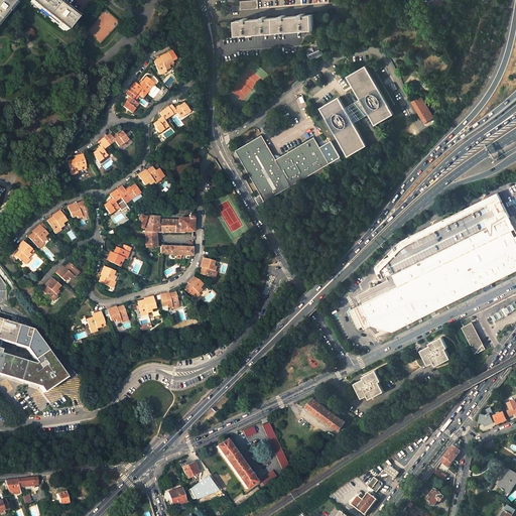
[(0,0),(0,21),(15,3),(11,0),(0,0)]
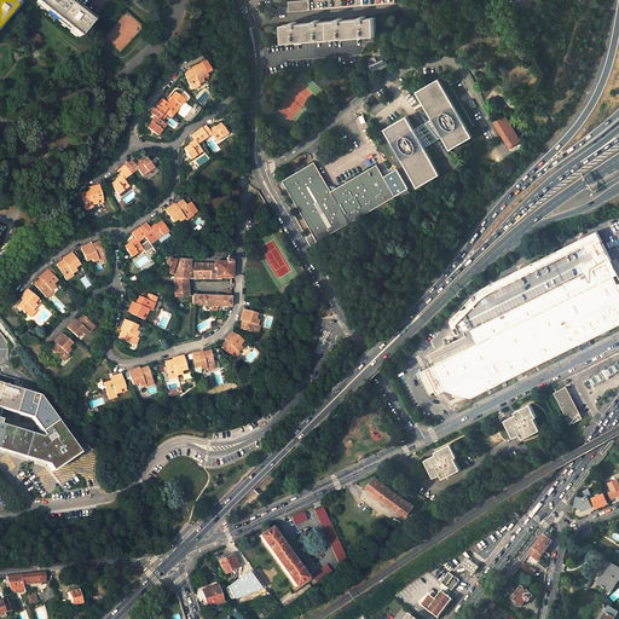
[(38,0),(36,1),(80,38),(92,22),(81,13),(82,11),(80,9),(77,10),(64,0),(38,0)]
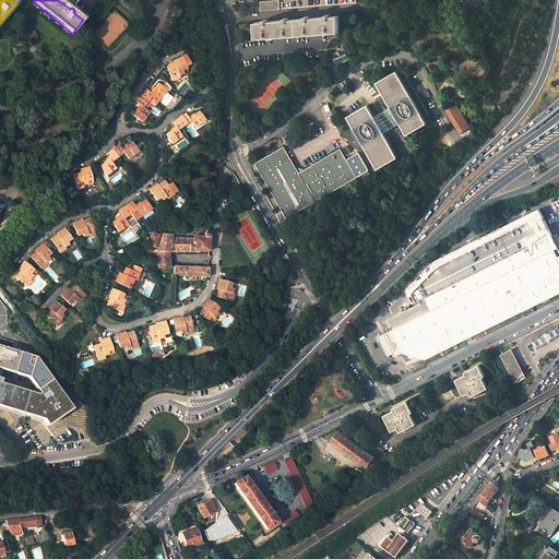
[(356,3),(355,0),(262,0),(263,4),(254,4),(256,9),(356,3)]
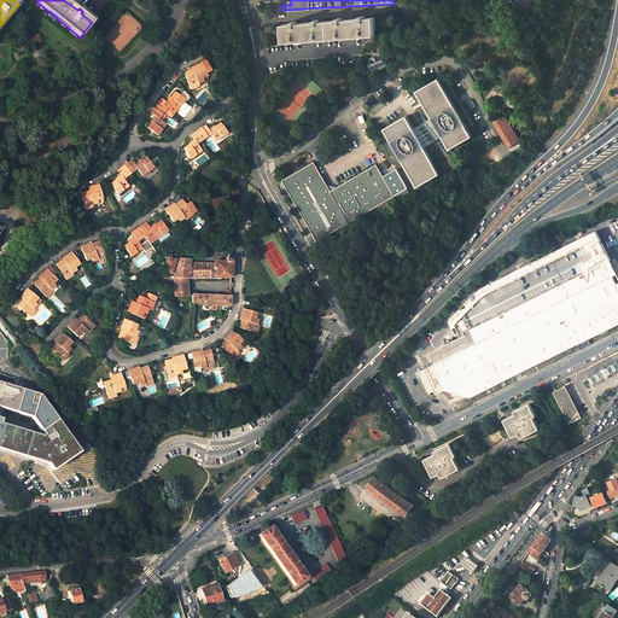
[(284,23),(285,40),(375,36),(375,18),(367,18),(366,16),(362,16),(362,18),(343,19),(343,17),(338,17),(338,19),(321,21),(321,18),(316,18),(316,21),(297,22),(297,19),(293,19),(293,22),(284,23)]
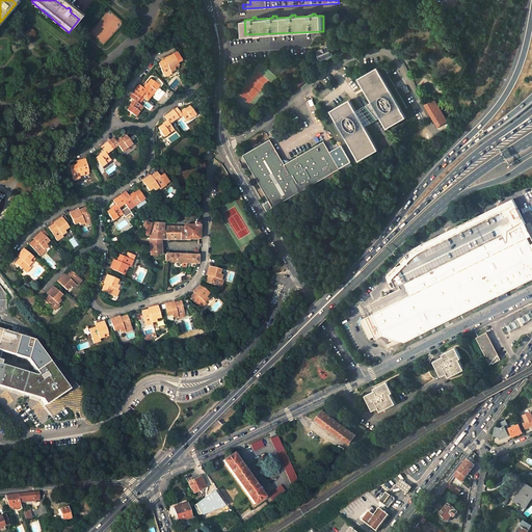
[(361,46),(344,49),(345,55),(361,50),(361,46)]
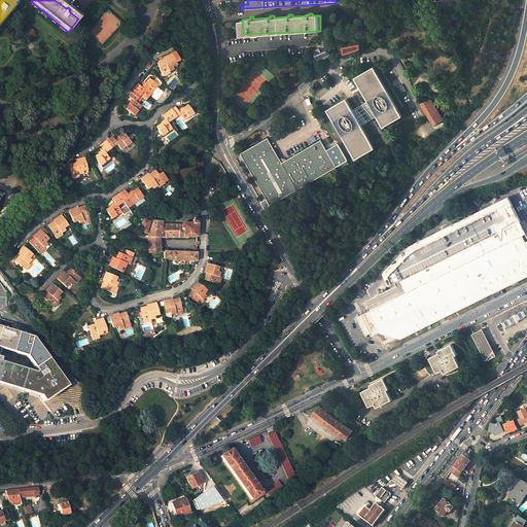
[(326,46),(315,51),(318,60),(329,56),(326,46)]
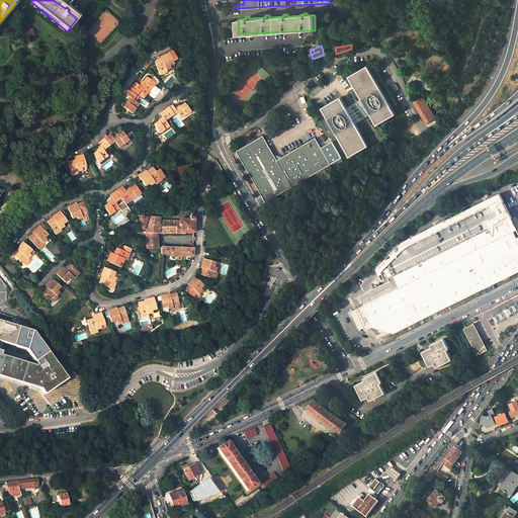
[(170,68),(169,66),(174,64),(172,61),(176,59),(172,51),(162,56),(164,60),(162,60),(161,58),(154,61),(160,75),(167,72),(166,70),(170,68)]
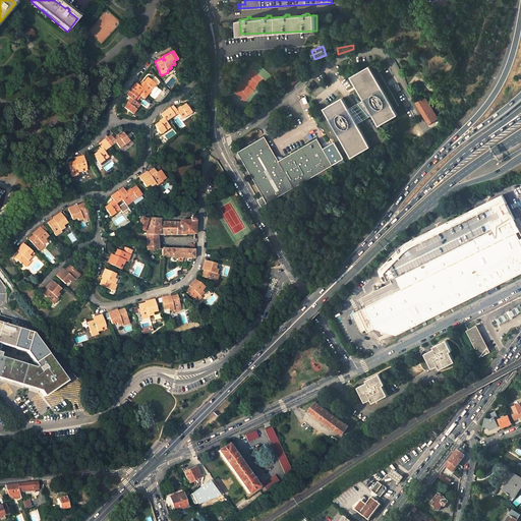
[(369,117),(372,115),(379,126),(398,115),(369,66),(350,77),(363,101),(358,104),(369,117)]
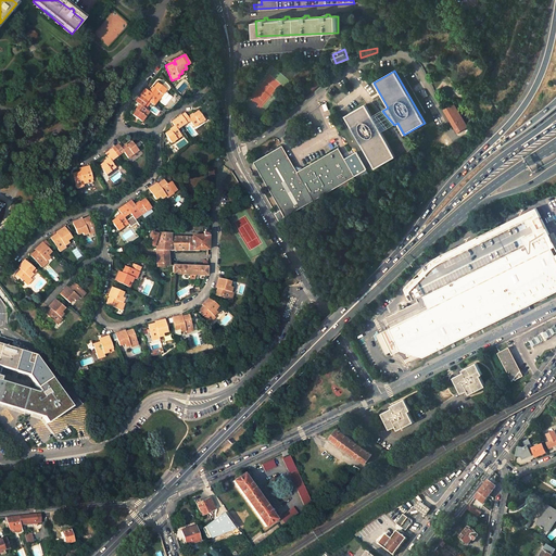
[(143,90),(142,92),(150,98),(152,95),(159,99),(166,89),(158,83),(150,92),(146,89),(143,90)]
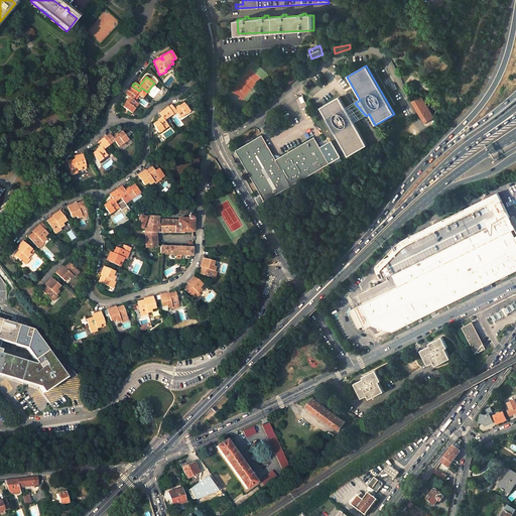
[(139,91),(132,86),(128,91),(135,96),(139,91)]
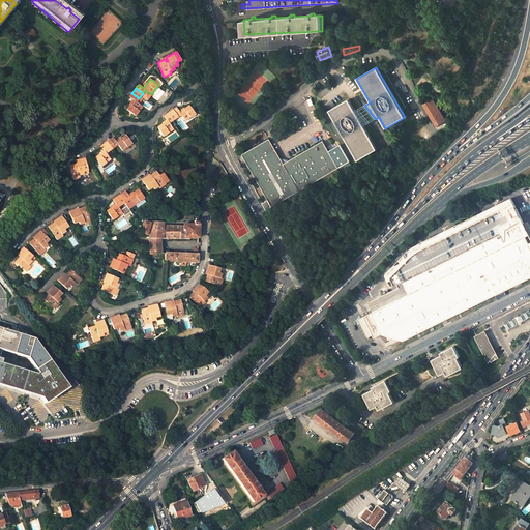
[(139,98),(131,93),(130,95),(129,97),(134,100),(126,110),(136,116),(142,107),(137,102),(139,98)]
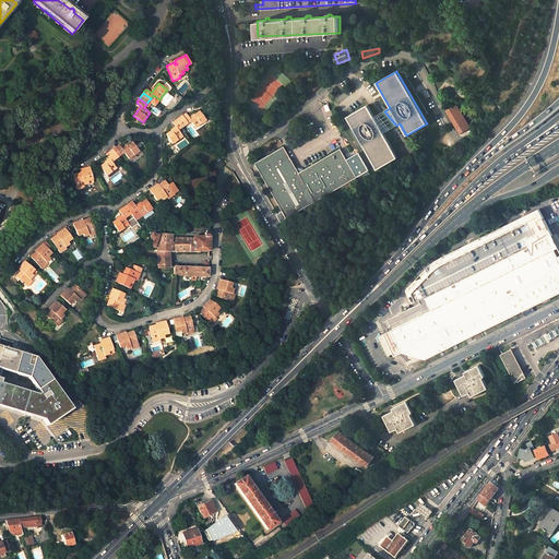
[(390,130),(378,116),(375,117),(367,105),(346,118),(378,170),(393,161),(399,157),(395,152),(383,133),(390,130)]
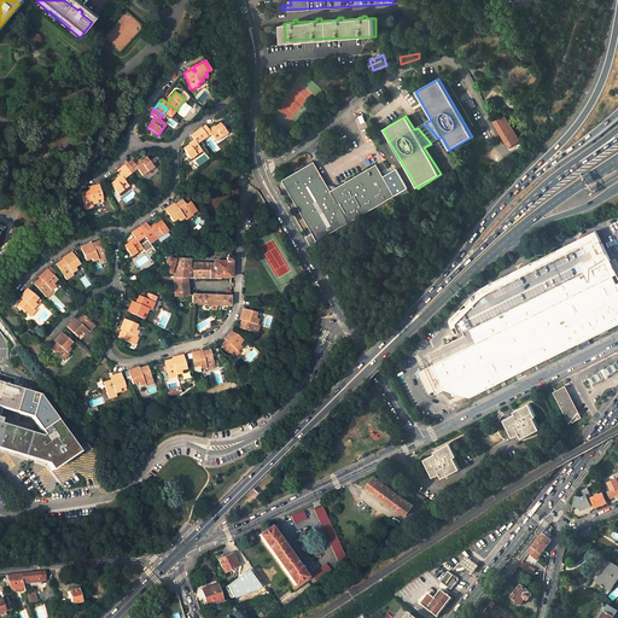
[(517,144),(503,120),(495,124),(508,147),(517,144)]
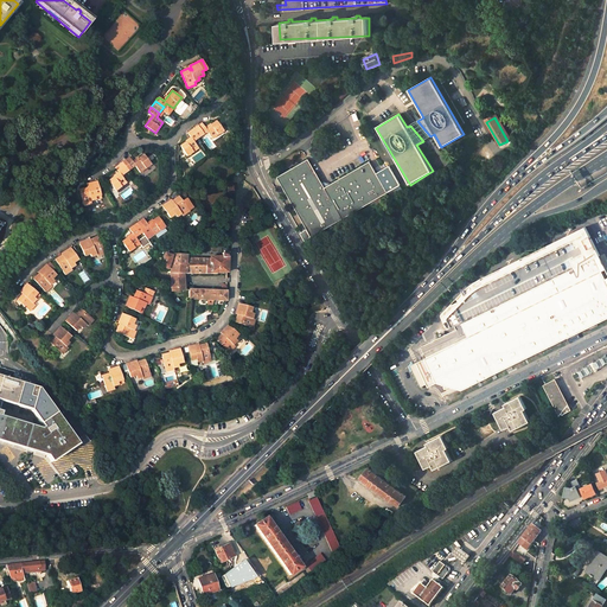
[(200,125),(198,126),(204,134),(208,132),(212,139),(224,131),(217,121),(206,128),(202,123),(200,125)]
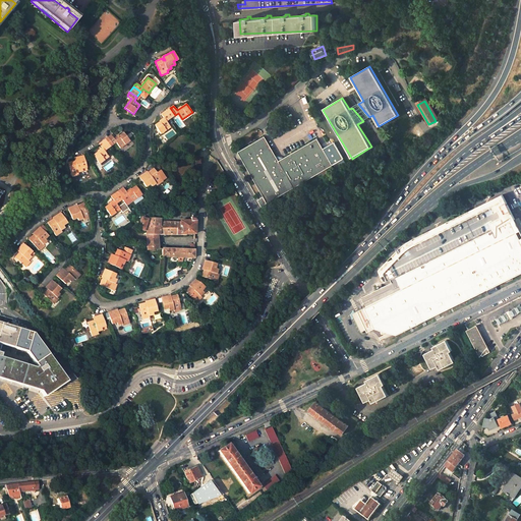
[(170,108),(165,112),(170,119),(175,115),(170,108)]
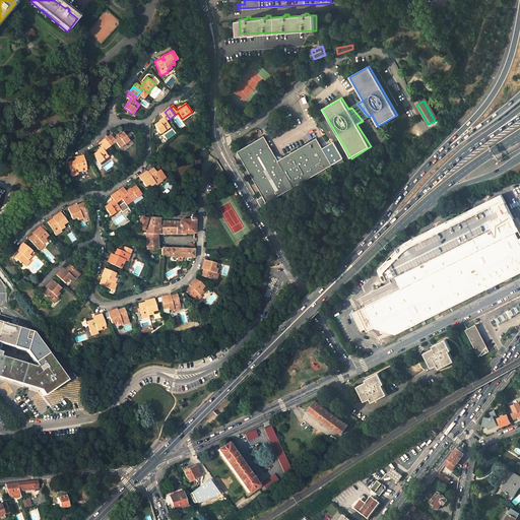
[(163,113),(160,114),(164,119),(154,125),(160,134),(171,127),(166,121),(170,119),(165,112),(163,113)]
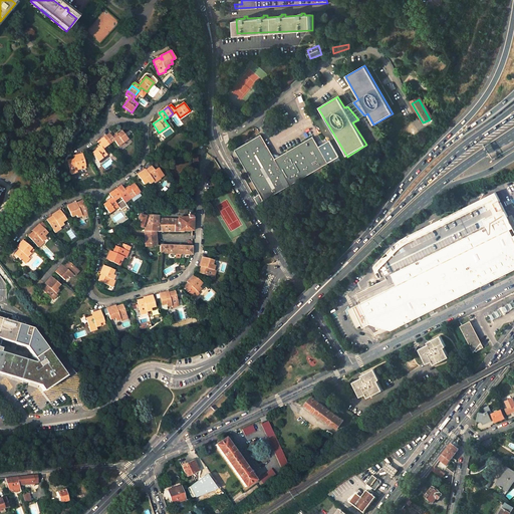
[(108,135),(106,137),(111,144),(114,141),(119,147),(129,140),(121,132),(112,138),(109,134),(108,135)]
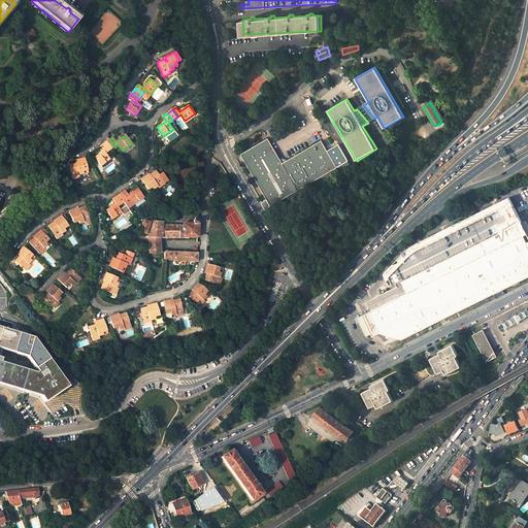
[(268,139),(241,155),(272,206),(349,162),(338,145),(328,152),(322,141),(288,161),(281,160),(268,139)]
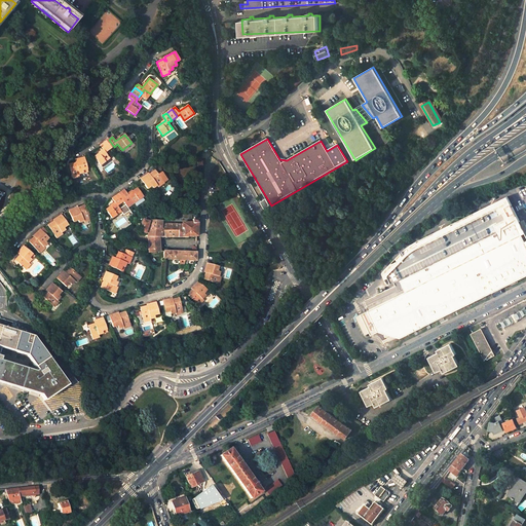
[(109,140),(104,143),(109,150),(114,147),(109,140)]
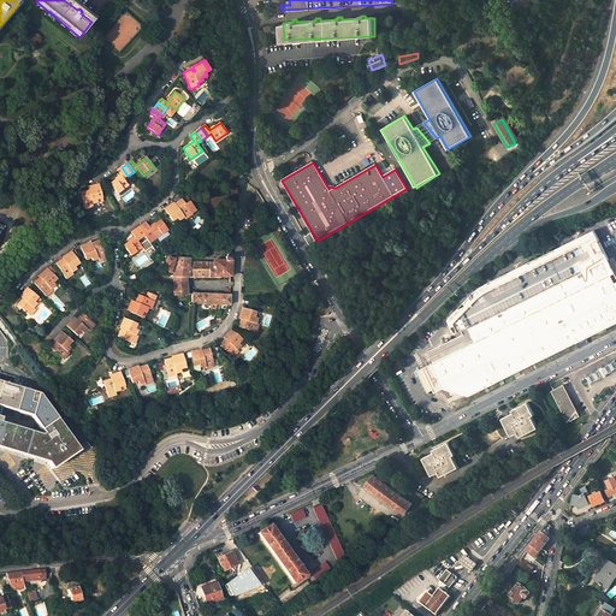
[(128,176),(122,167),(119,170),(117,171),(122,176),(111,184),(118,195),(129,187),(124,179),(128,176)]
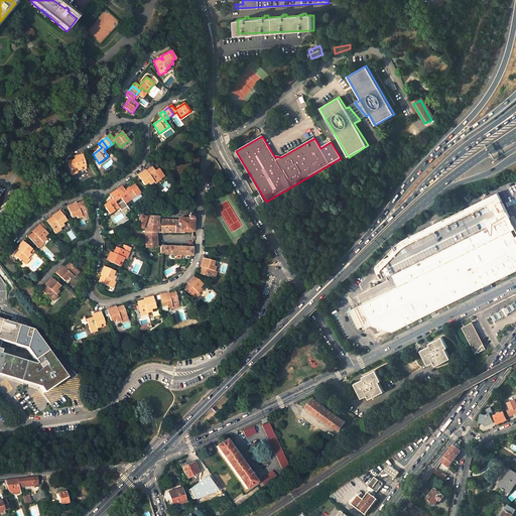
[(83,154),(77,156),(78,161),(76,162),(75,160),(68,162),(72,175),(79,174),(78,171),(87,169),(83,154)]
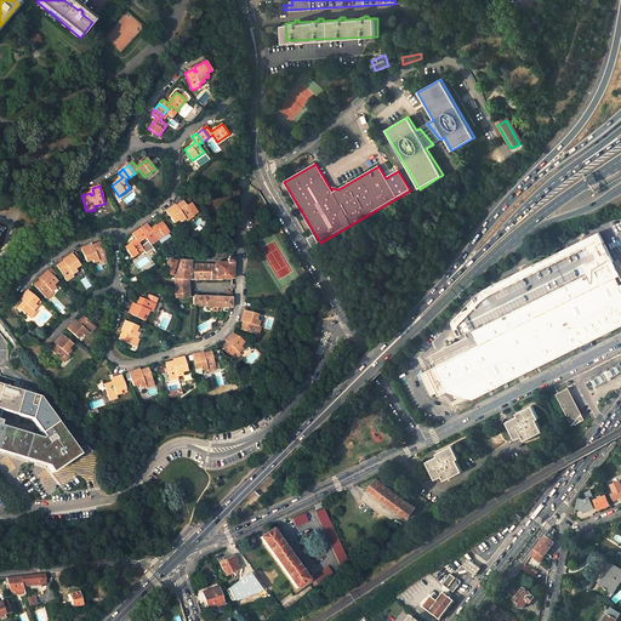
[(170,209),(166,211),(175,223),(180,220),(182,222),(186,220),(187,221),(194,216),(187,206),(183,201),(177,206),(178,209),(176,210),(174,206),(170,209)]
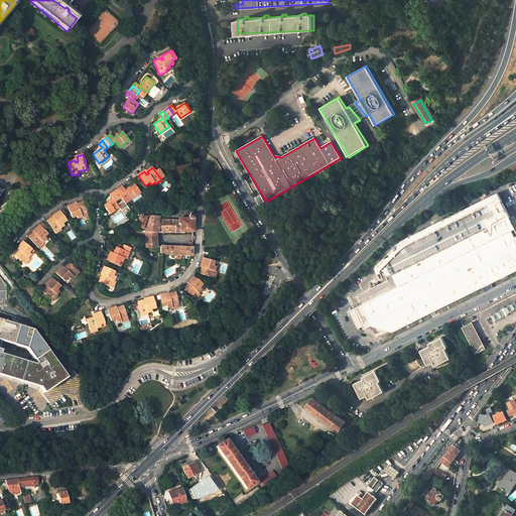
[(159,168),(155,171),(161,179),(164,176),(159,168)]
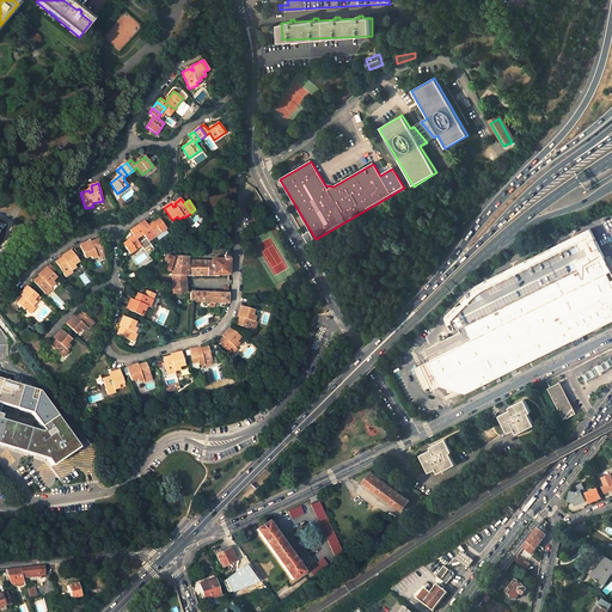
[(150,242),(167,230),(160,219),(150,227),(146,221),(144,222),(141,225),(147,233),(145,234),(147,239),(150,242)]
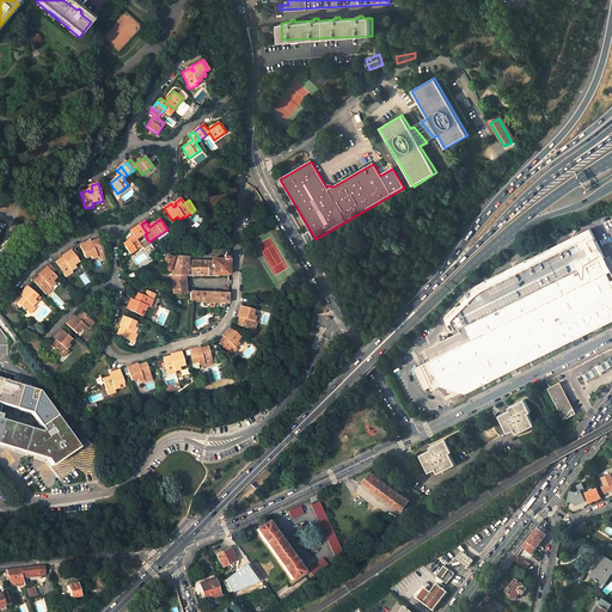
[(141,225),(135,228),(141,237),(147,233),(141,225)]
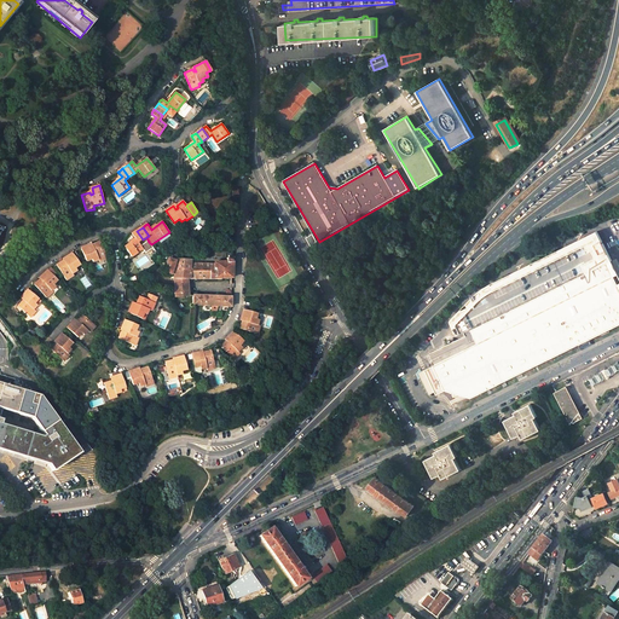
[(137,231),(133,235),(137,239),(126,248),(133,258),(144,249),(146,253),(154,248),(149,242),(142,247),(139,243),(143,239),(137,231)]
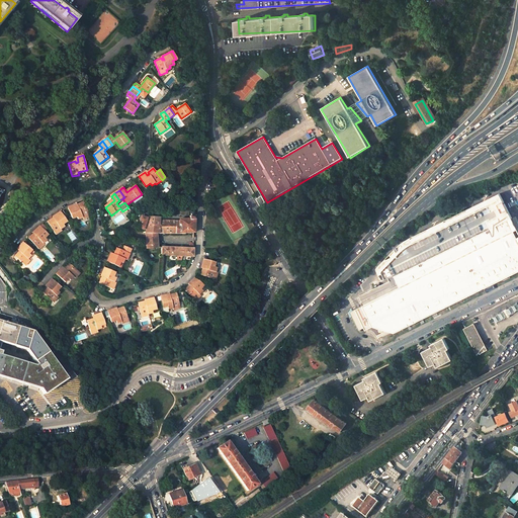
[(410,326),(517,271),(517,229),(512,218),(500,193),(416,236),(406,241),(400,245),(378,267),(377,268),(377,270),(379,275),(387,271),(390,277),(395,275),(400,287),(396,289),(354,311),(364,331),(386,321),(404,312),(410,326)]
